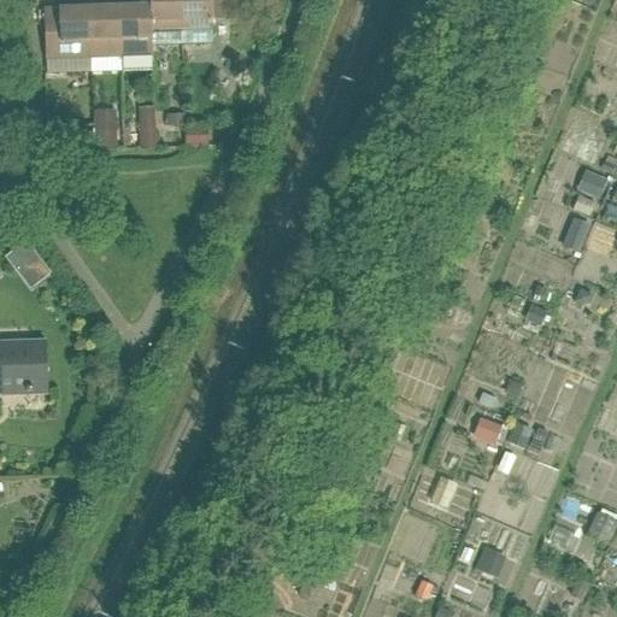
[(152,47),(181,46),(178,0),(148,0),(148,6),(150,6),(151,41),(152,47)]
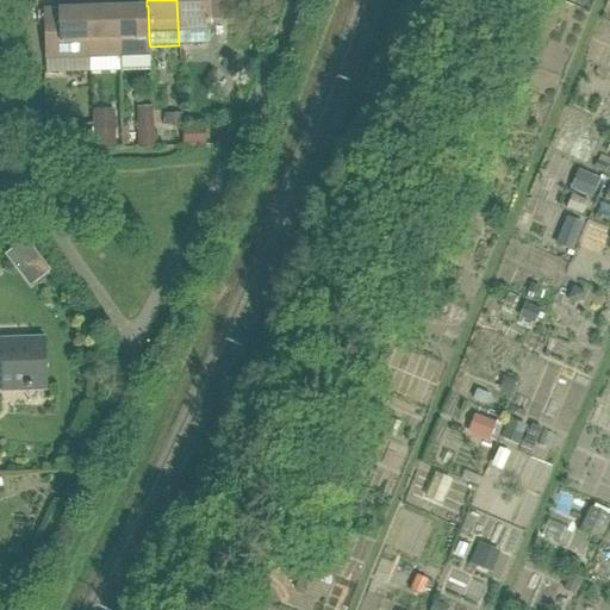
[(176,0),(179,45),(210,44),(210,38),(209,20),(226,20),(225,0),(176,0)]
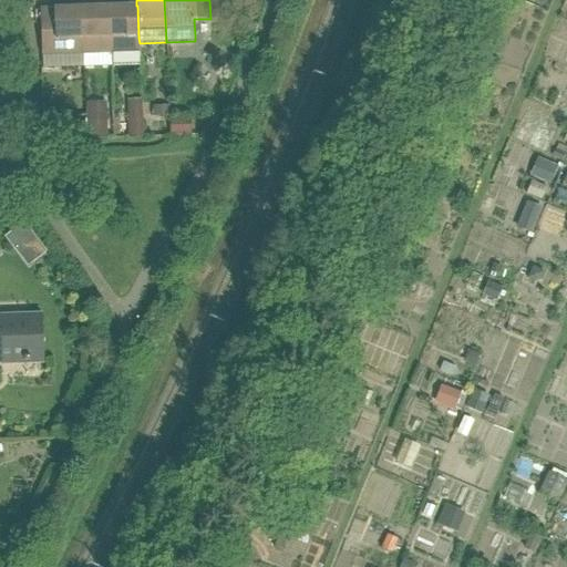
[(140,52),(140,43),(138,38),(137,6),(136,6),(109,7),(111,53),(140,52)]
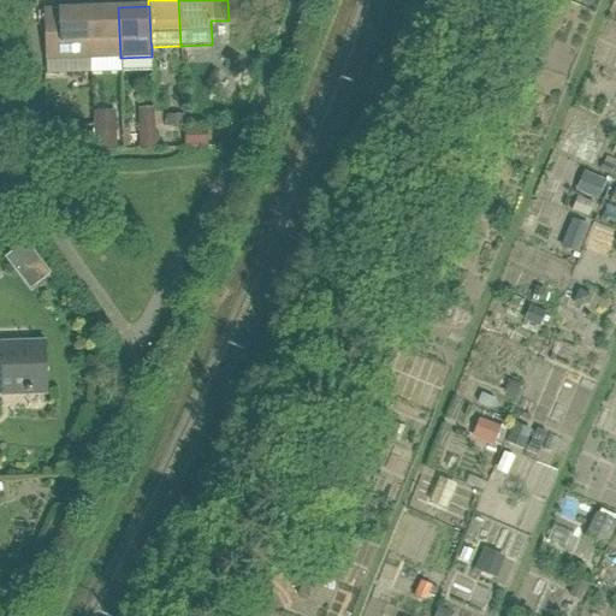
[(90,59),(120,58),(118,7),(88,9),(90,59)]
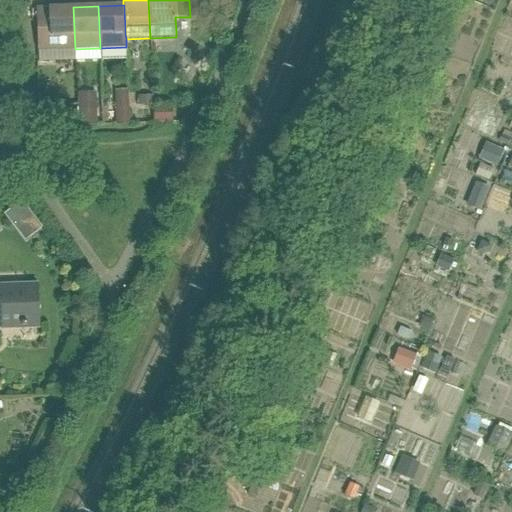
[(38,50),(75,49),(73,7),(36,9),(38,50)]
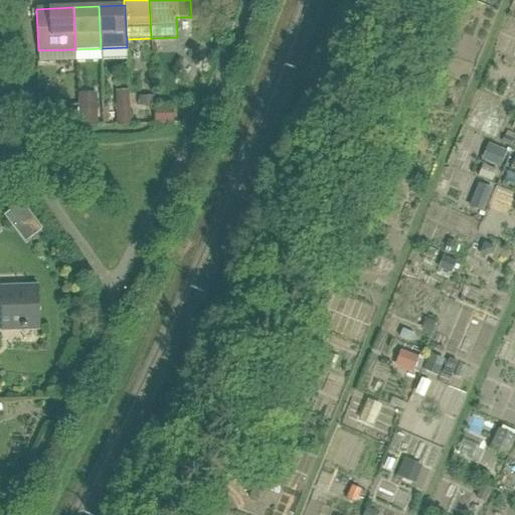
[(178,74),(194,65),(187,53),(171,63),(178,74)]
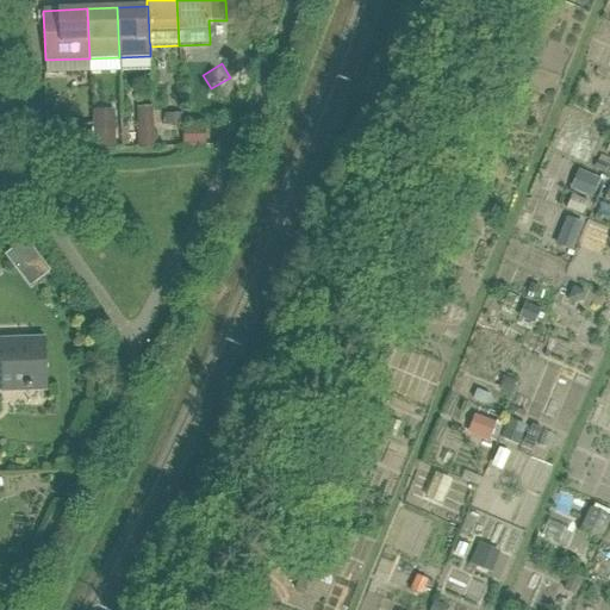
[(138,150),(154,150),(153,109),(136,110),(138,150)]
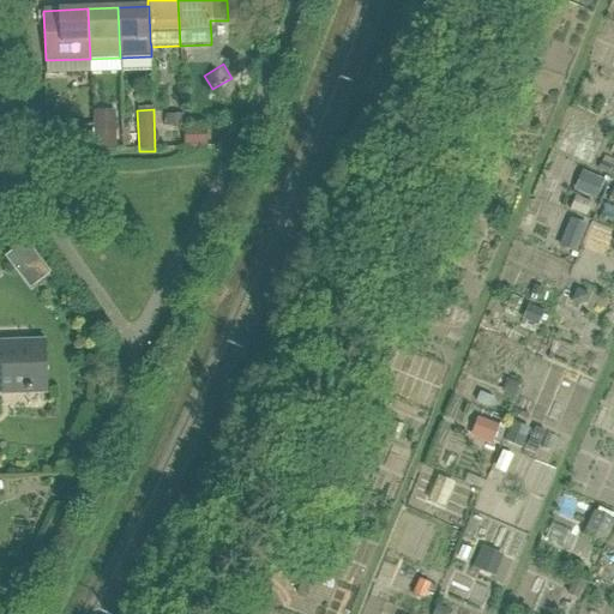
[(94,152),(116,151),(115,112),(94,112),(94,152)]
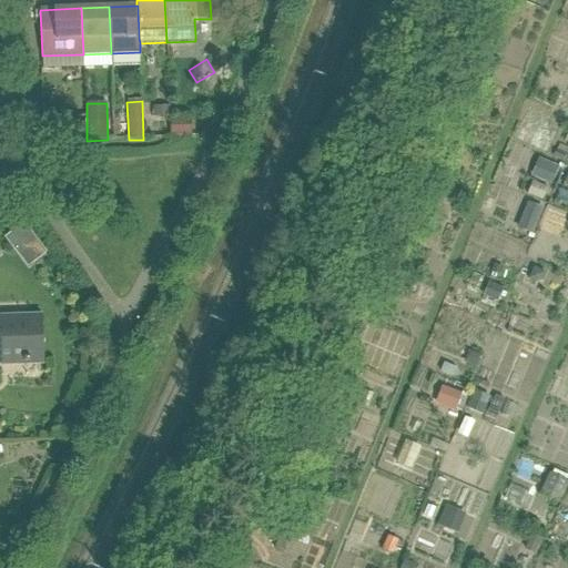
[(172,123),(172,135),(191,135),(191,122),(172,123)]
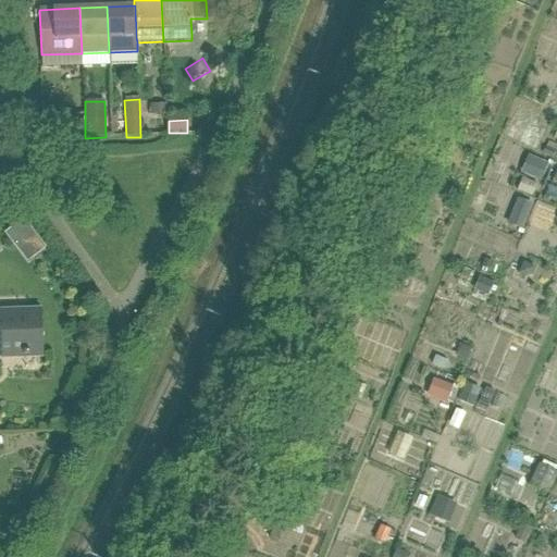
[(537,159),(530,177),(541,182),(548,164),(537,159)]
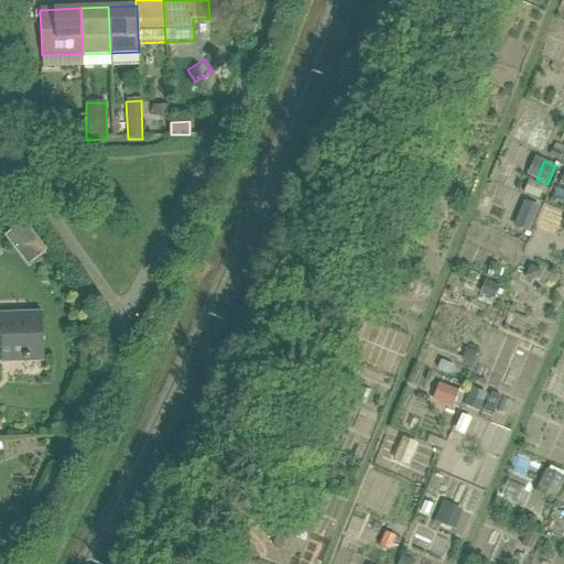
[(563,212),(560,210),(554,226),(563,229),(563,212)]
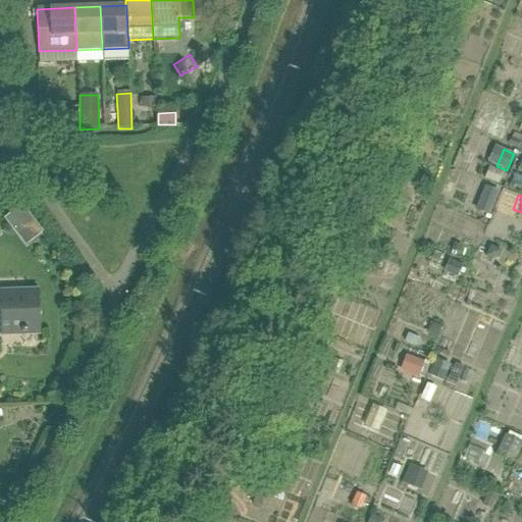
[(15,233),(33,220),(21,205),(4,218),(15,233)]
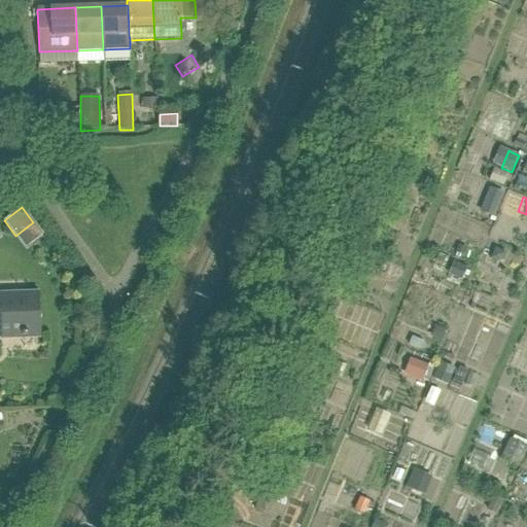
[(0,293),(0,337),(39,336),(38,293),(0,293)]
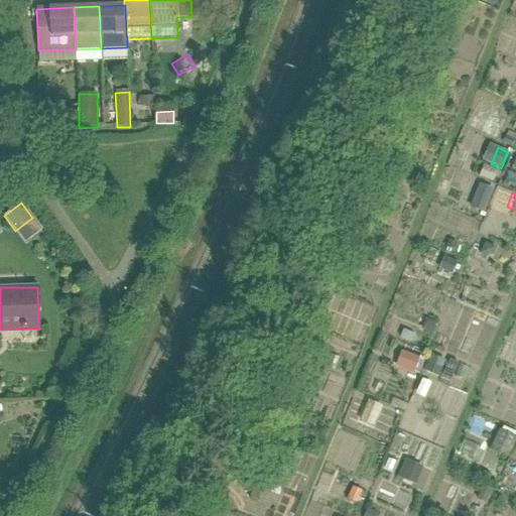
[(389,350),(391,363),(408,361),(407,347),(389,350)]
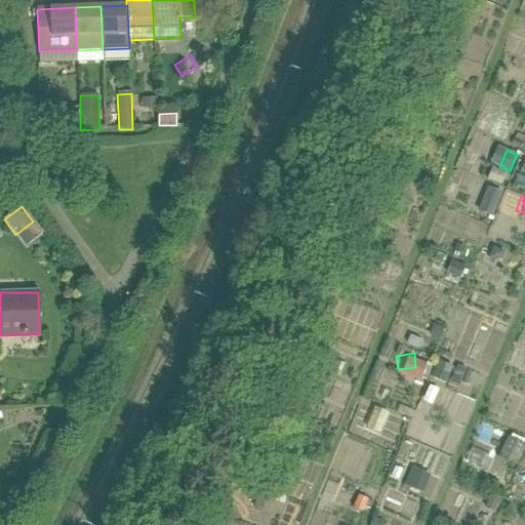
[(425,398),(431,381),(419,378),(414,395),(425,398)]
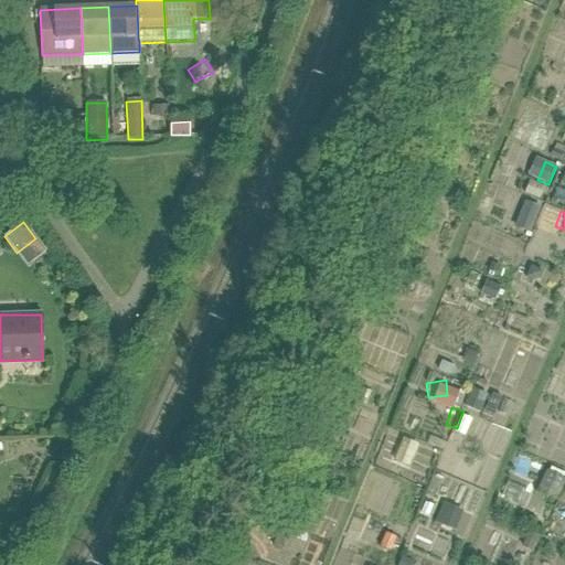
[(402,460),(409,434),(393,429),(385,455),(402,460)]
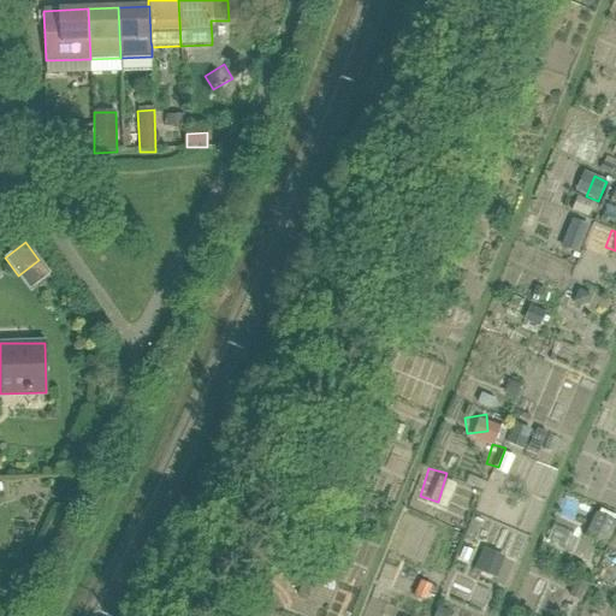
[(588,531),(599,513),(587,505),(576,525),(588,531)]
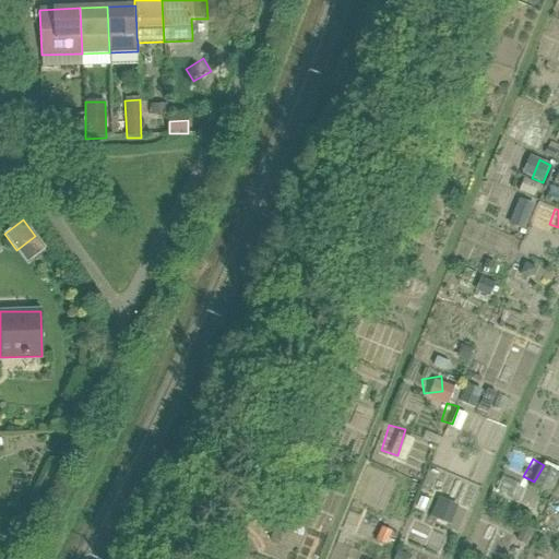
[(420,510),(441,518),(450,495),(429,487),(420,510)]
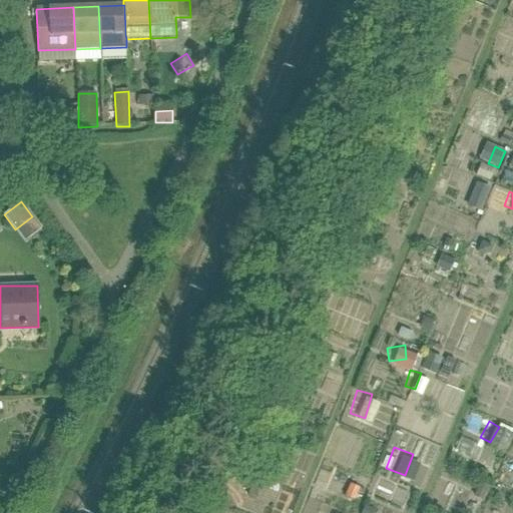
[(377,501),(398,502),(400,475),(379,474),(377,501)]
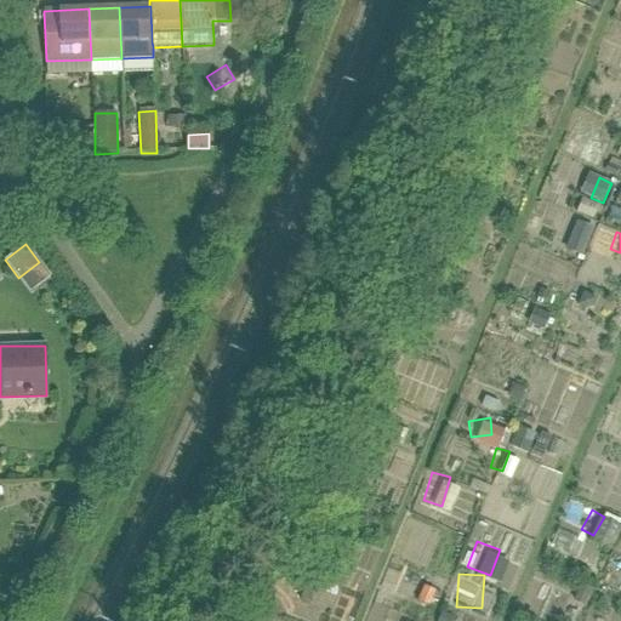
[(449,610),(445,620),(468,620),(471,617),(459,615),(460,613),(449,610)]
